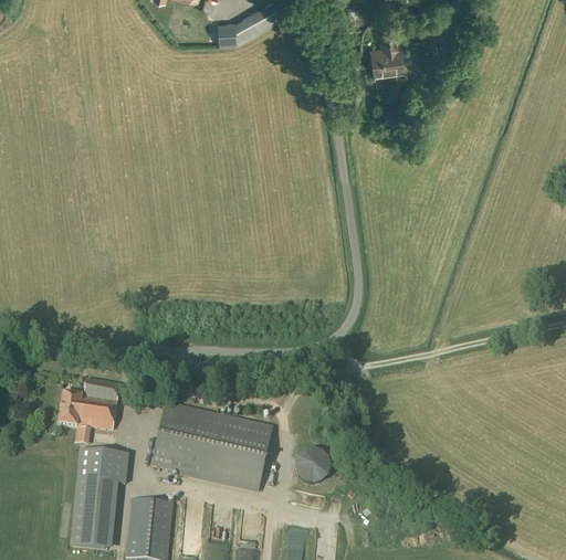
[(237,41),(284,14),(275,0),(265,0),(236,18),(218,19),(219,42),(237,41)]
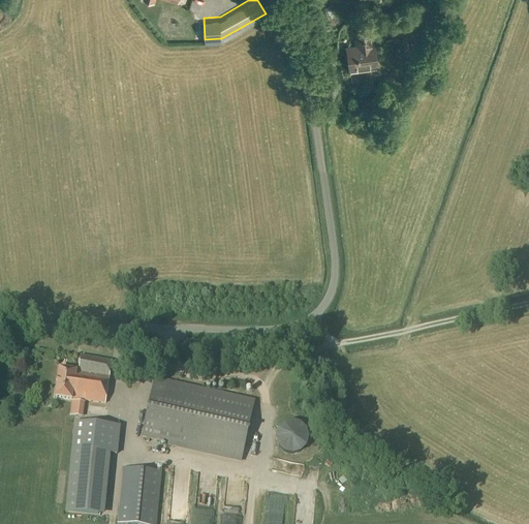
[(433,11),(431,0),(416,0),(418,13),(433,11)]
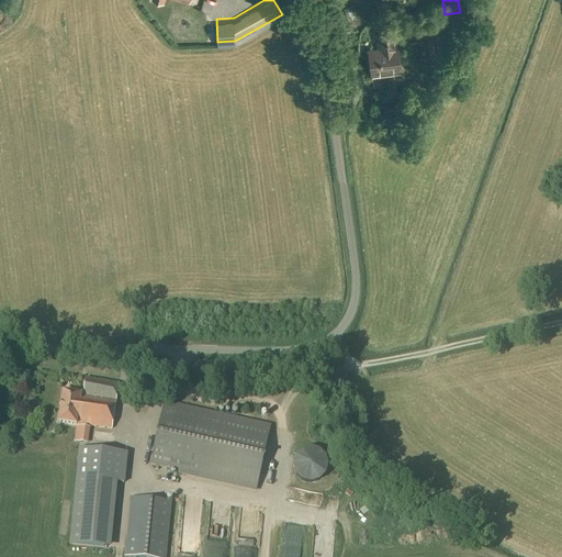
[(437,25),(437,21),(437,20),(417,23),(422,56),(441,53),(441,49),(450,48),(447,24),(437,25)]
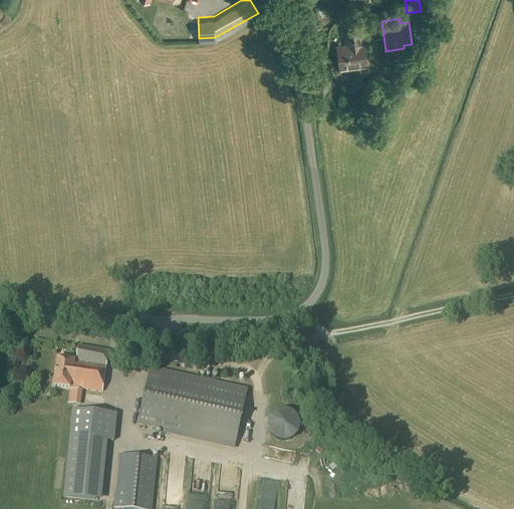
[(363,36),(361,23),(344,26),(345,38),(336,40),(339,64),(368,60),(364,36),(363,36)]
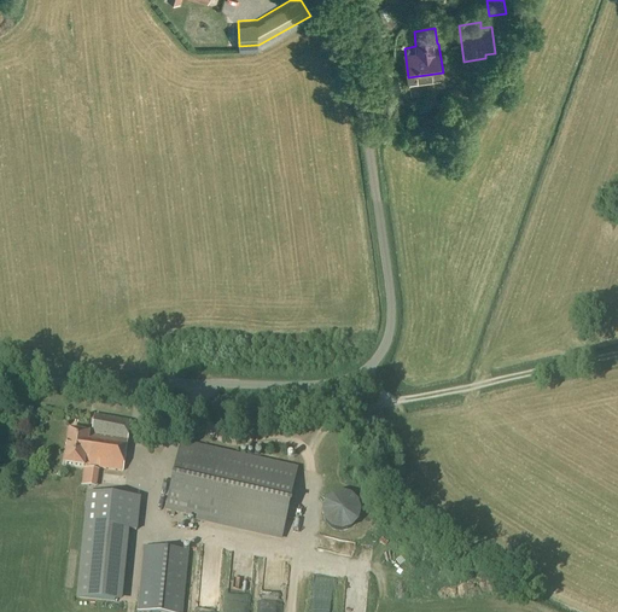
[(127,435),(130,415),(94,409),(91,429),(89,429),(69,425),(63,459),(83,461),(87,461),(101,464),(123,467),(127,435)]
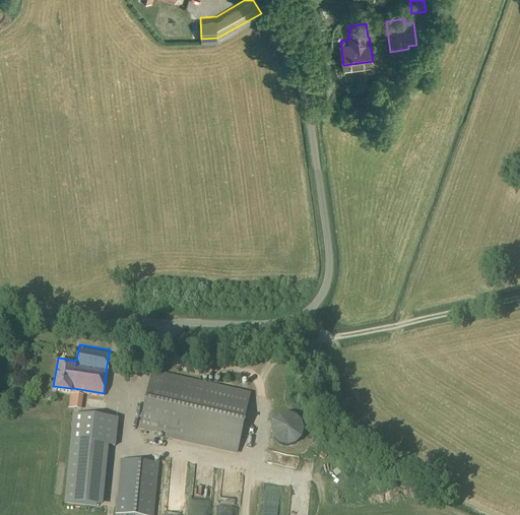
[(237,448),(249,395),(250,391),(151,369),(138,426),(193,438),(237,448)]
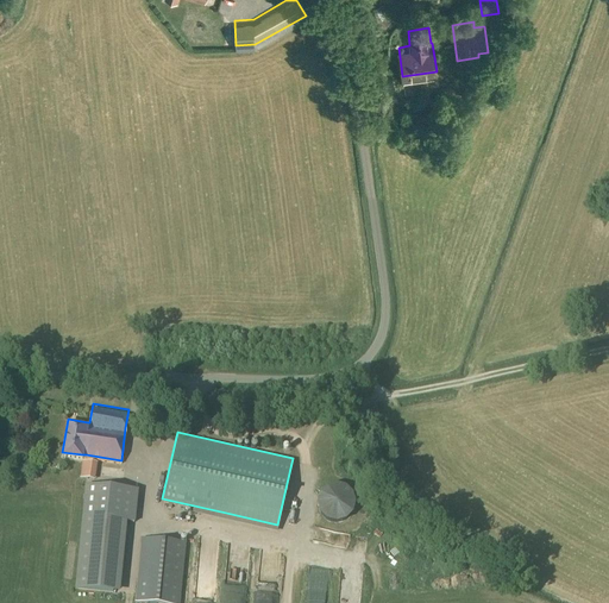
[(319,490),(316,500),(319,509),(327,516),(337,519),(346,516),(353,509),(356,498),(353,489),(345,482),(336,479),(326,483),(319,490)]
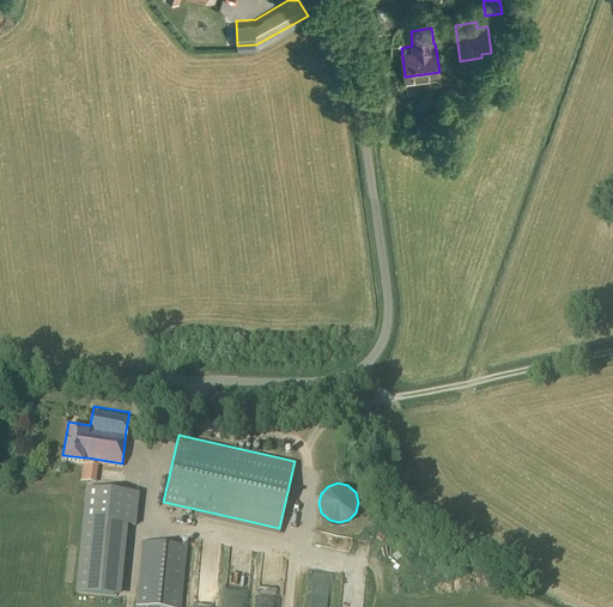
[(83,516),(135,521),(139,489),(86,484),(83,516)]
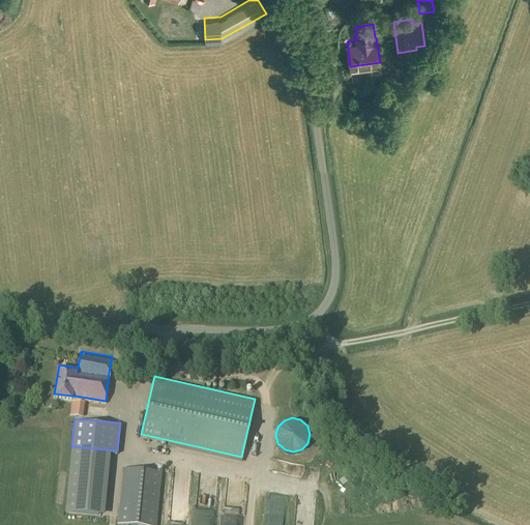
[(339,451),(331,458),(334,462),(342,456),(339,451)]
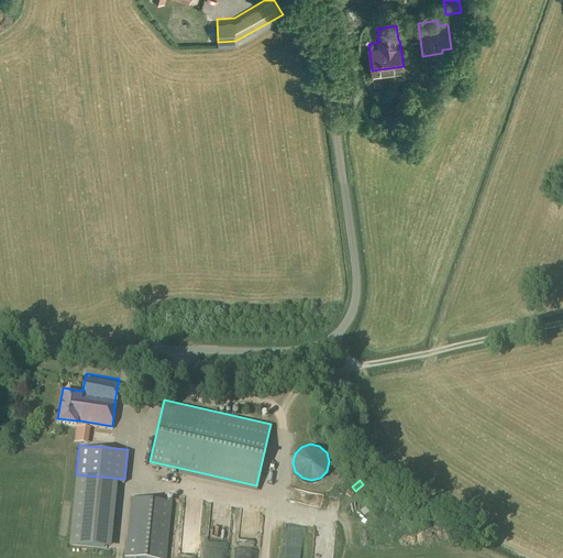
[(166,557),(172,498),(130,493),(124,553),(166,557)]
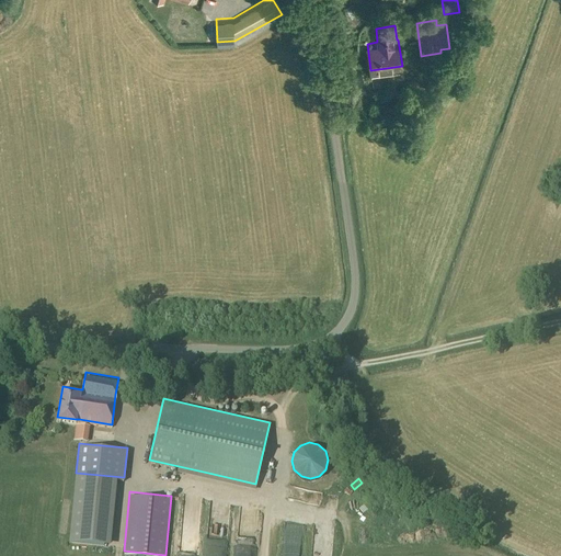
[(191,507),(206,507),(206,498),(190,498),(191,507)]
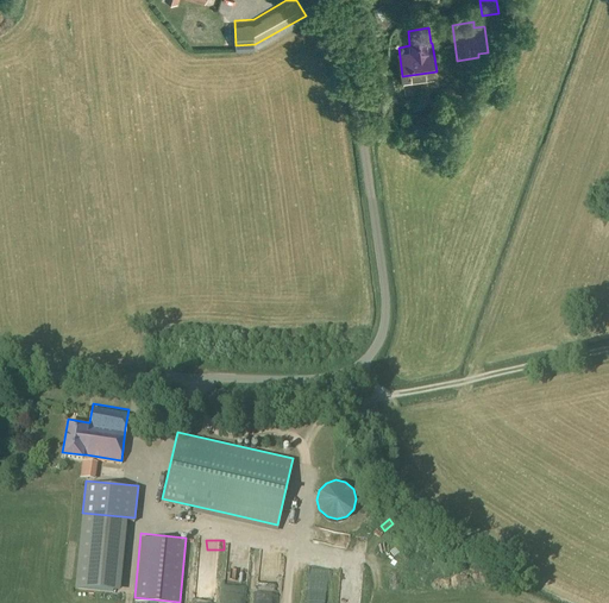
[(202,556),(198,602),(217,602),(221,564),(223,557),(202,556)]
